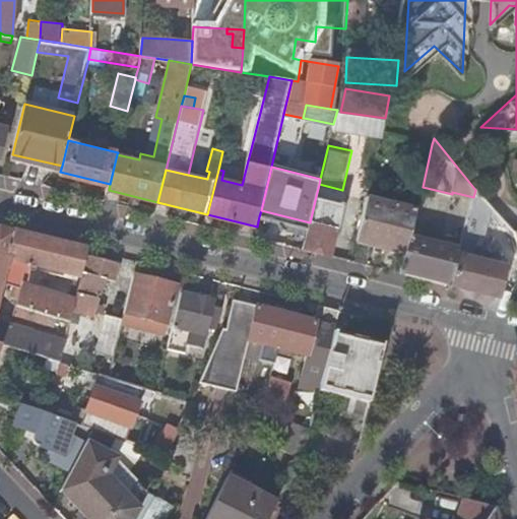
[(493,209),(475,190),(473,197),(471,203),(461,248),(459,253),(452,284),(480,292),(483,282),(502,286),(506,265),(480,258),(493,209)]
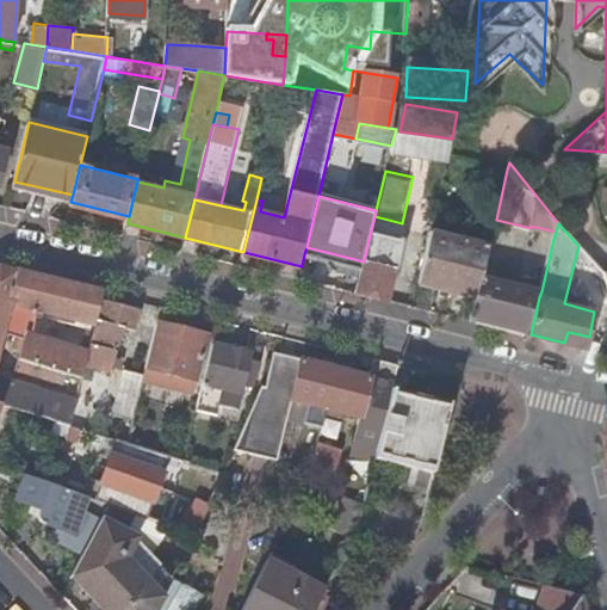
[(357,291),(391,300),(406,239),(371,230),(364,262),(363,267),(357,291)]
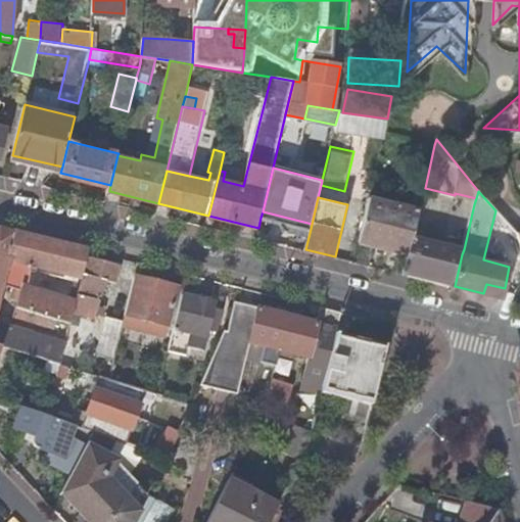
[(420,208),(370,197),(360,241),(410,253),(414,237),(414,236),(420,208)]
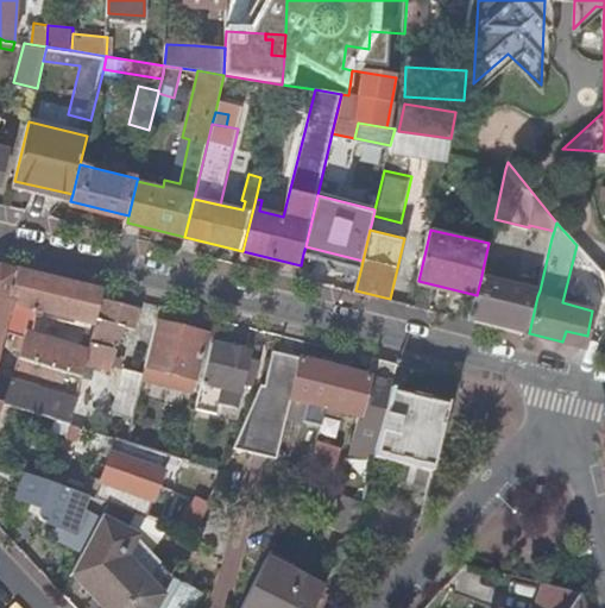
[(363,261),(306,246),(303,254),(361,267),(363,261)]
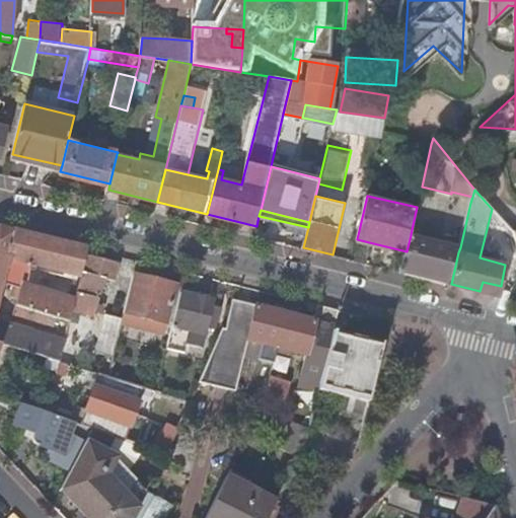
[(0,227),(0,293),(9,260),(32,266),(34,263),(82,275),(88,254),(89,248),(2,227),(0,227)]
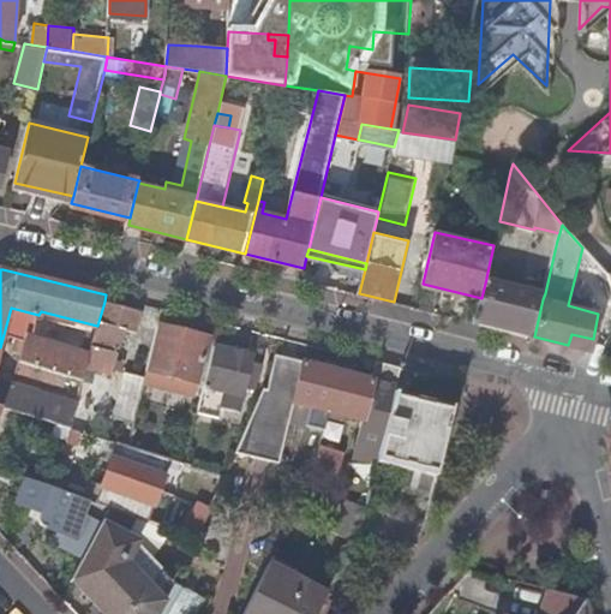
[(545,292),(486,278),(486,279),(481,298),(475,322),(534,337),(543,299),(545,293),(545,292)]
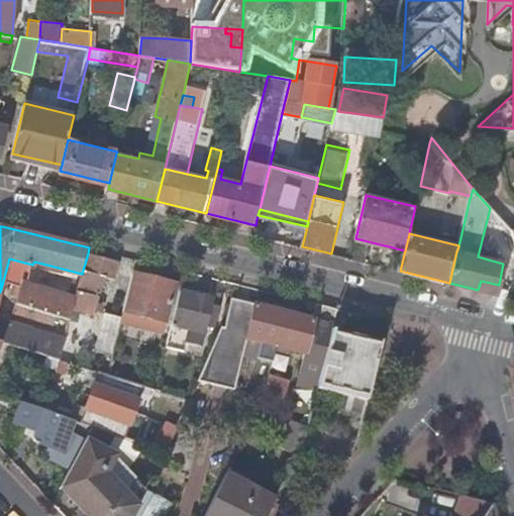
[(88,253),(82,274),(75,300),(73,309),(94,314),(104,277),(116,279),(121,262),(88,253)]
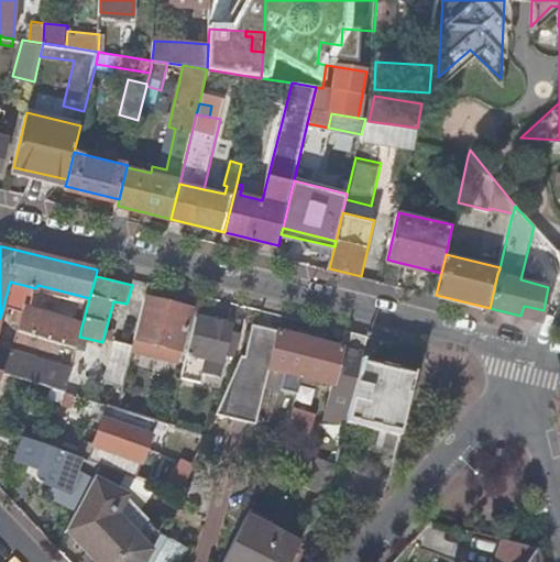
[(193,308),(145,297),(141,315),(135,339),(182,351),(193,308)]
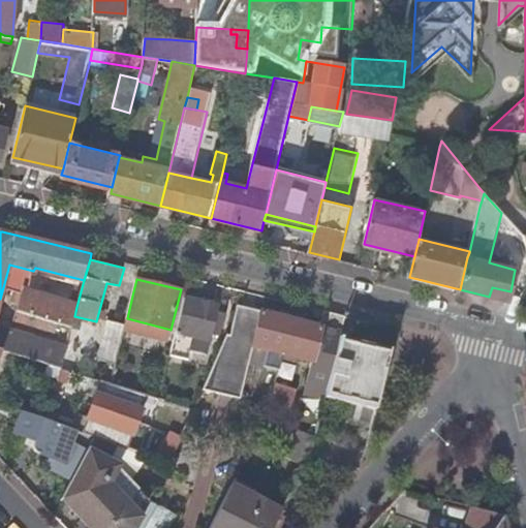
[(71,327),(74,316),(76,307),(23,290),(21,294),(16,292),(13,302),(8,301),(6,315),(16,317),(17,310),(33,315),(30,323),(57,332),(59,323),(71,327)]
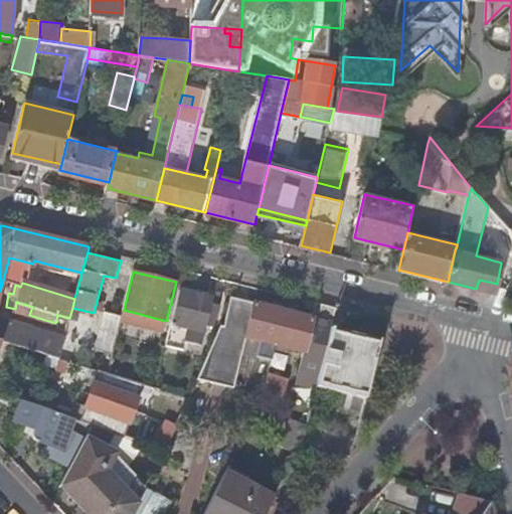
[(124,310),(129,288),(116,284),(110,310),(107,309),(97,349),(113,353),(117,335),(123,313),(124,310)]
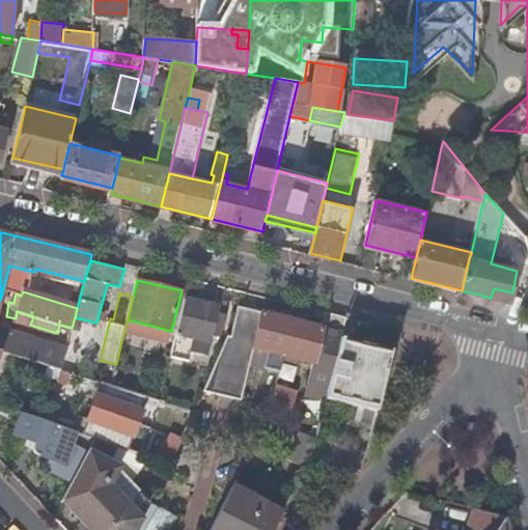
[(218,298),(216,306),(219,307),(213,333),(221,335),(226,313),(225,313),(228,300),(218,298)]
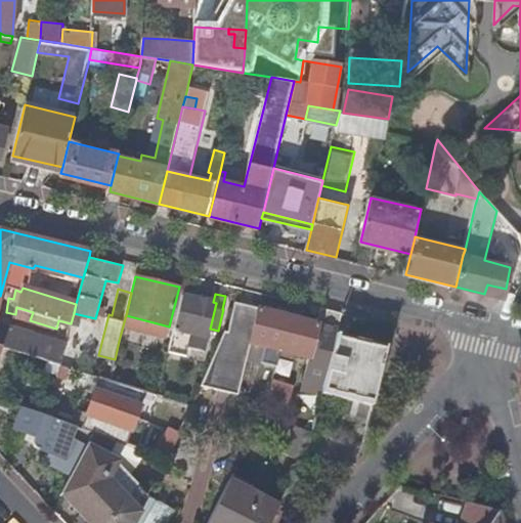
[(184,295),(171,345),(183,348),(186,337),(187,331),(203,335),(205,330),(209,332),(210,329),(216,303),(213,302),(184,295)]
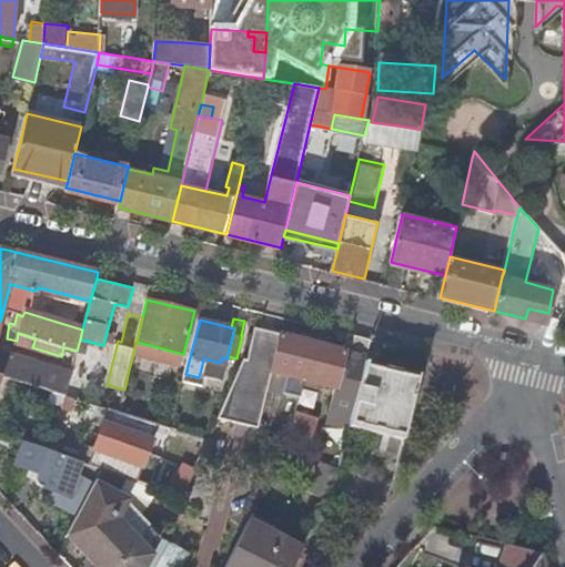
[(284,391),(301,395),(303,384),(304,380),(314,342),(256,326),(250,350),(249,360),(246,358),(220,417),(258,426),(269,385),(284,390),(284,391)]
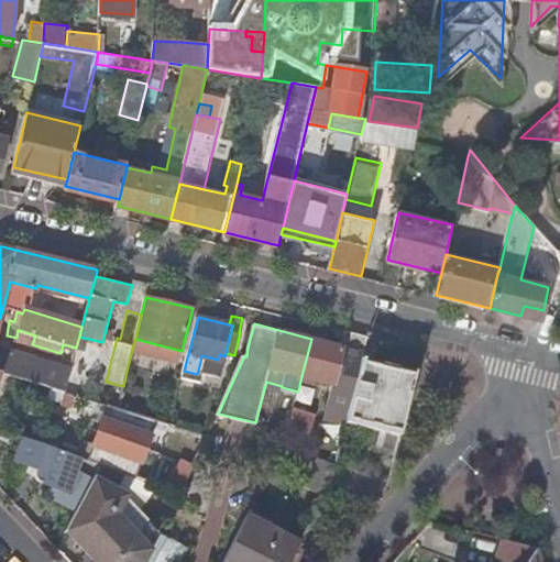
[(347,422),(348,420),(361,367),(362,361),(369,335),(347,330),(342,346),(311,339),(302,376),(332,384),(325,417),(347,422)]
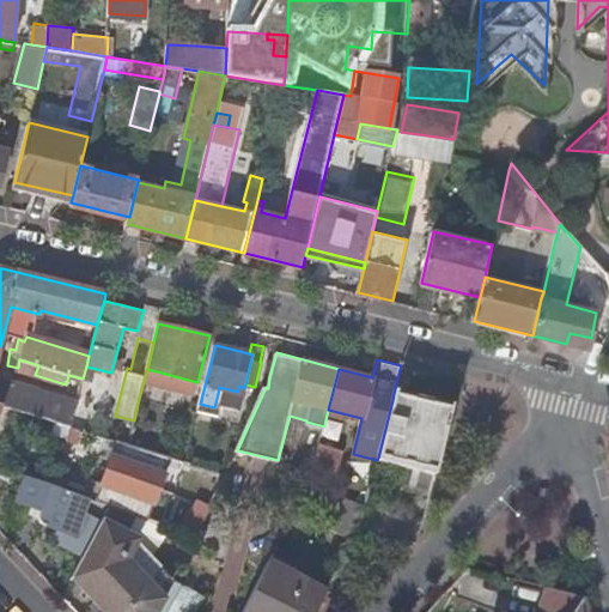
[(196,387),(198,382),(147,369),(146,373),(144,380),(183,391),(184,385),(196,387)]
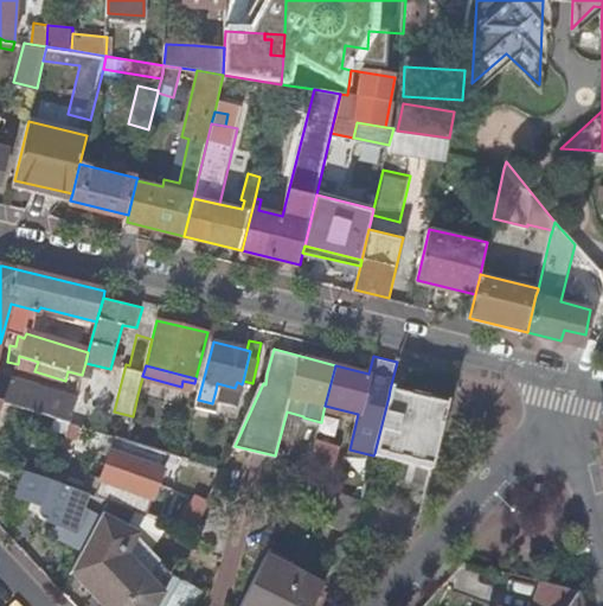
[(0,400),(70,422),(76,399),(0,375),(0,400)]
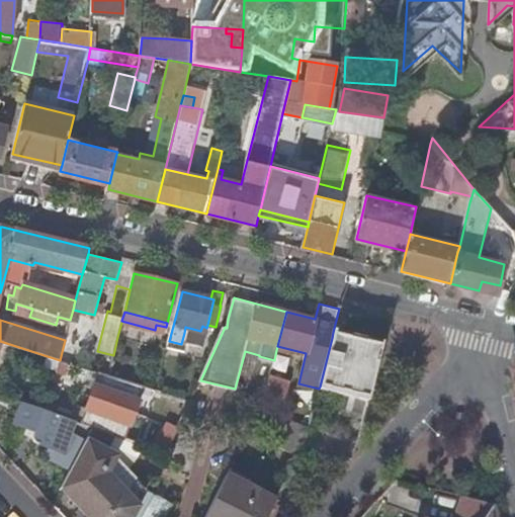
[(185,327),(184,333),(199,337),(200,331),(185,327)]
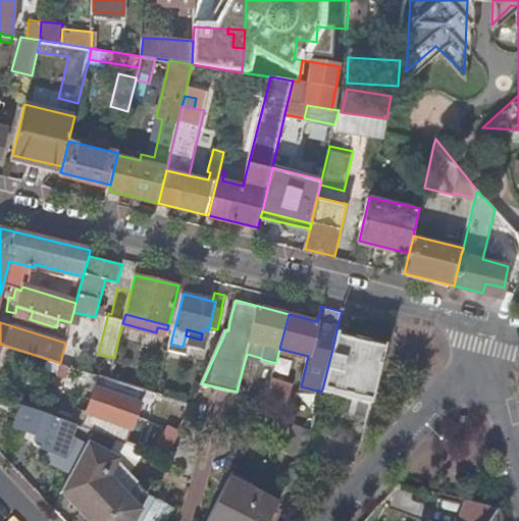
[(334,341),(383,354),(385,347),(335,334),(334,341)]
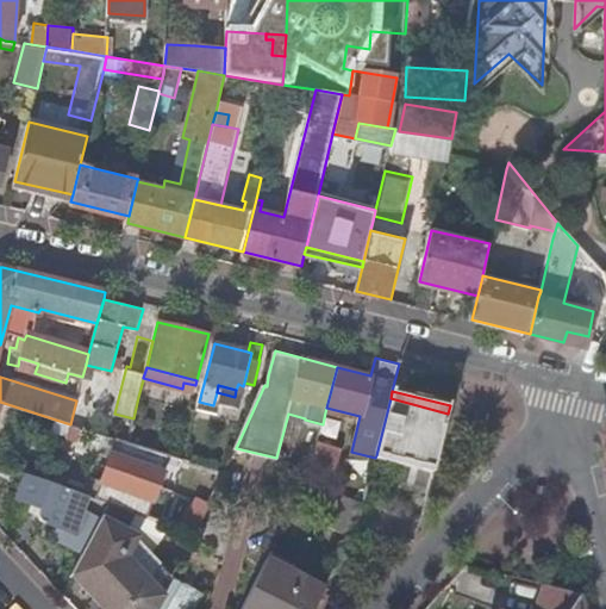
[(138,397),(133,418),(131,424),(138,426),(141,417),(150,420),(155,399),(138,397)]
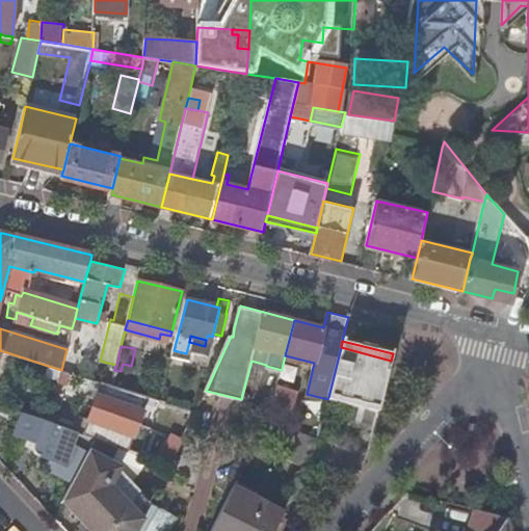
[(328,397),(378,408),(391,361),(341,347),(328,397)]
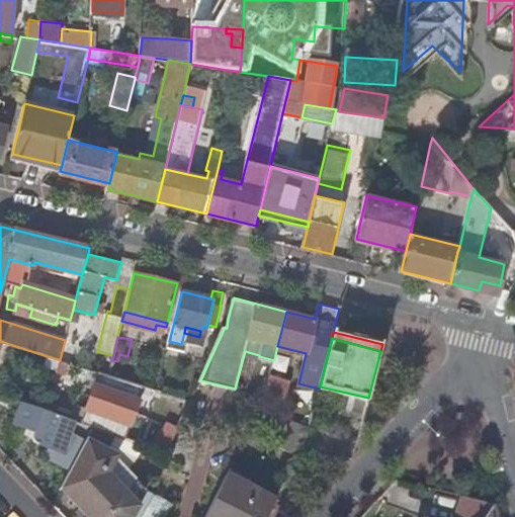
[(107,375),(156,391),(160,373),(132,366),(131,368),(111,363),(107,375)]
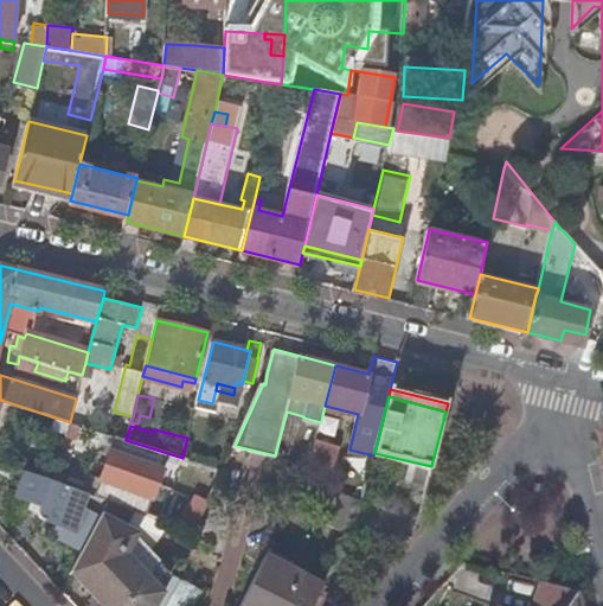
[(316,439),(312,460),(332,466),(338,444),(316,439)]
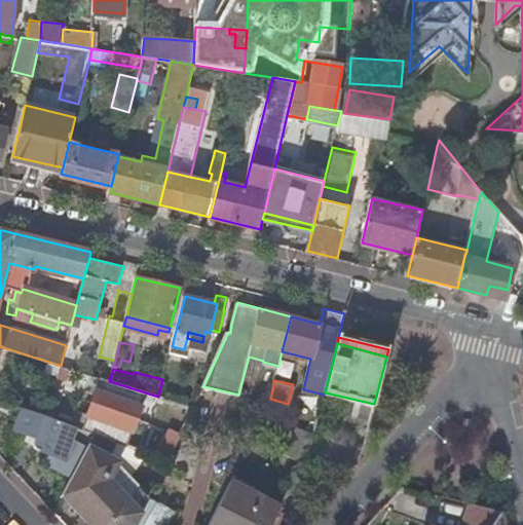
[(73,424),(122,441),(136,404),(85,387),(73,424)]
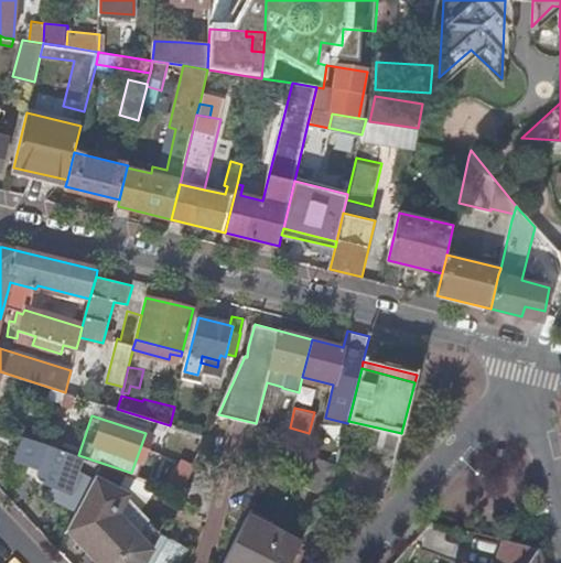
[(155,483),(179,491),(190,455),(196,457),(207,436),(174,426),(155,483)]
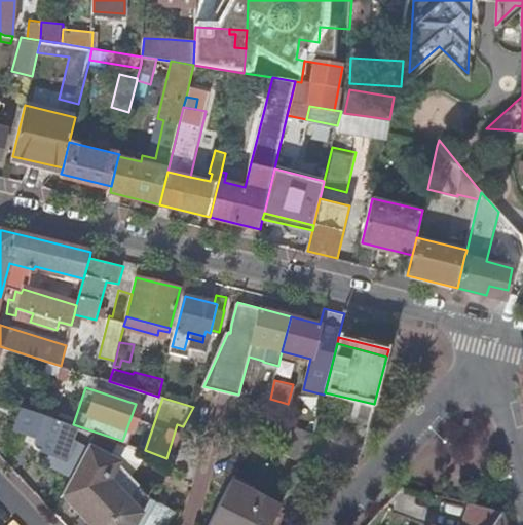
[(69,448),(83,453),(94,433),(22,407),(14,428),(34,437),(33,442),(34,446),(36,449),(65,459),(69,448)]
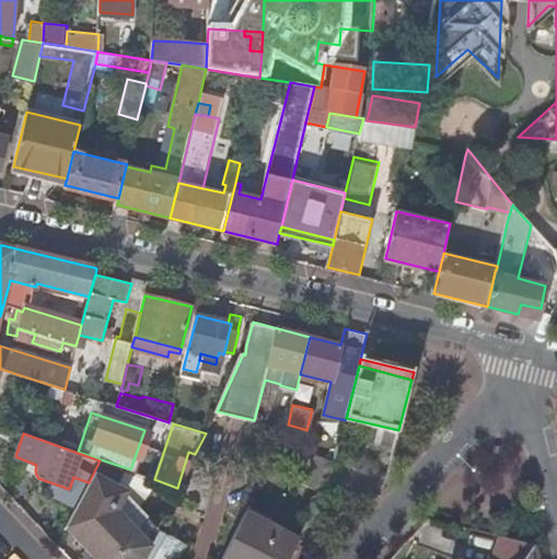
[(331,478),(333,479),(343,482),(381,496),(384,484),(385,484),(386,479),(316,454),(303,481),(323,492),(331,478)]
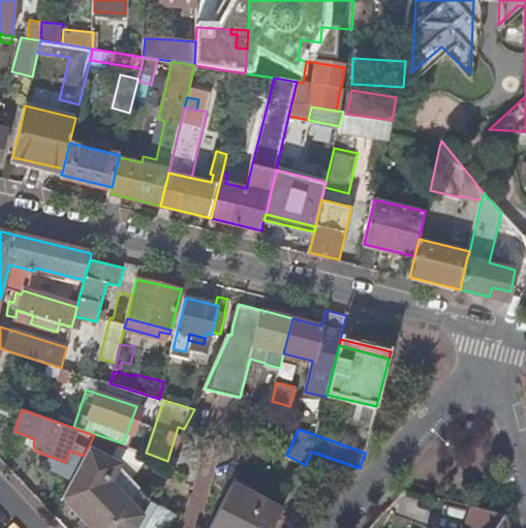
[(63,493),(95,527),(131,527),(148,497),(111,457),(107,458),(116,442),(94,435),(84,456),(63,493)]
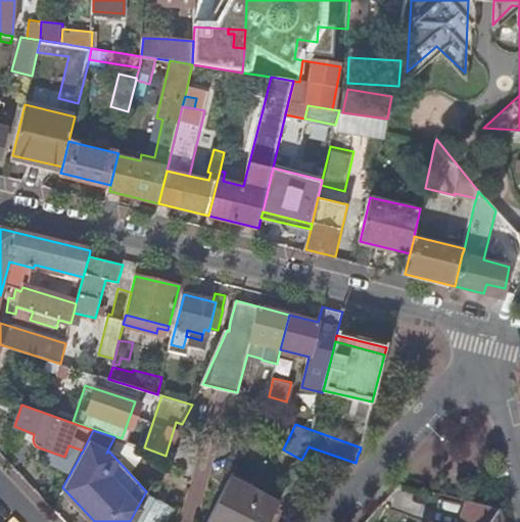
[(270,521),(284,495),(235,471),(208,521),(270,521)]
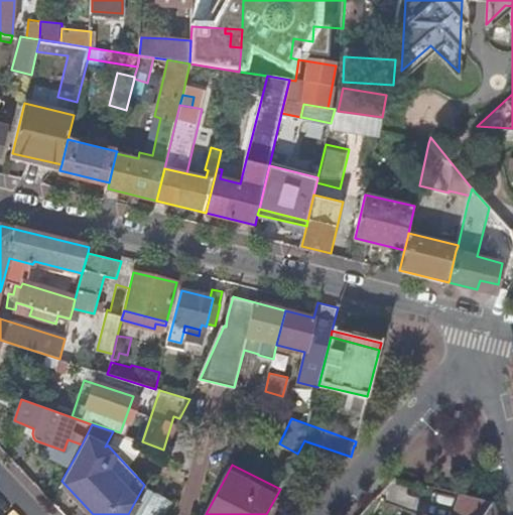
[(147,486),(133,513),(137,514),(161,514),(170,499),(147,486)]
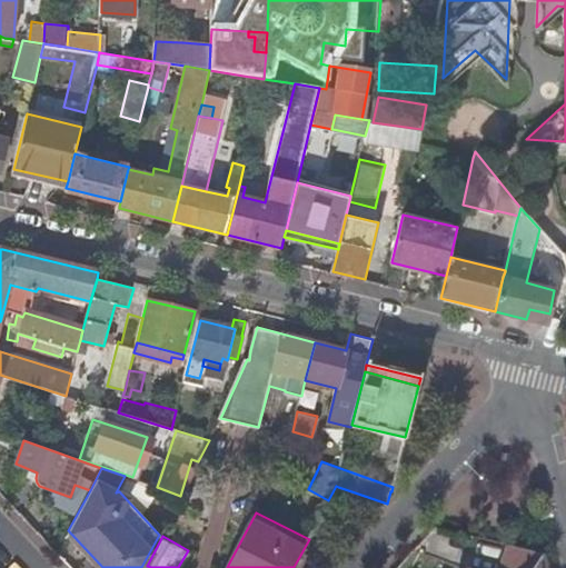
[(537,567),(548,551),(517,544),(512,548),(505,566),(504,567),(537,567)]
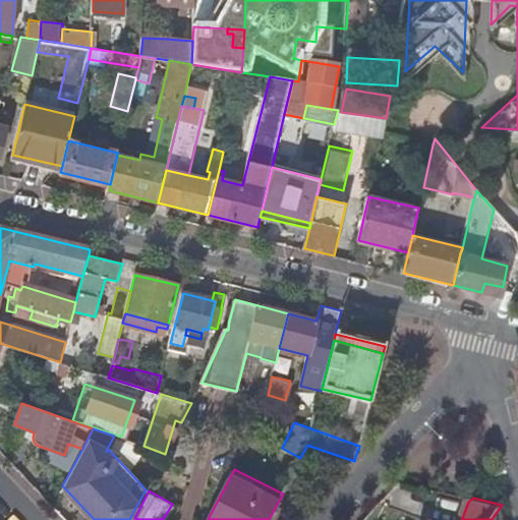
[(492,519),(507,519),(503,504),(502,505),(492,519)]
